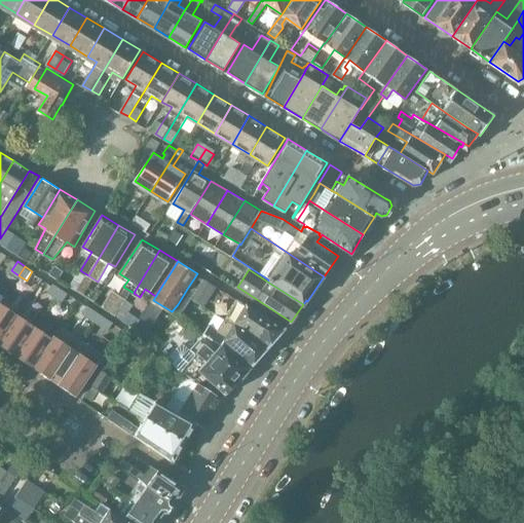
[(61,287),(53,283),(47,291),(54,296),(61,287)]
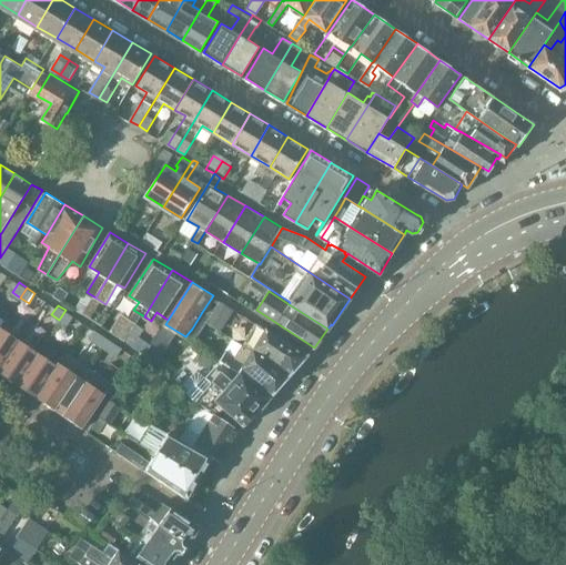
[(73,315),(66,310),(59,320),(68,325),(73,315)]
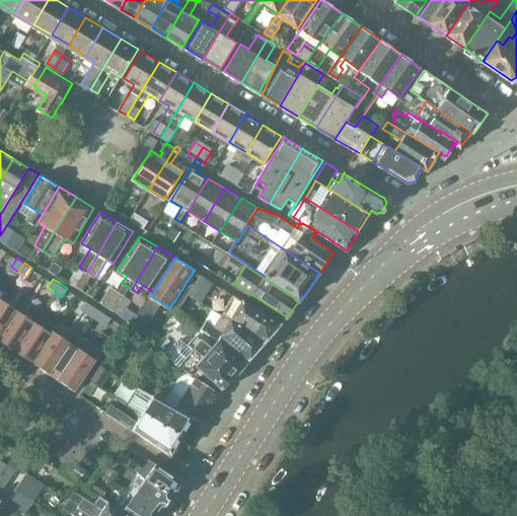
[(193,286),(189,292),(202,301),(206,295),(193,286)]
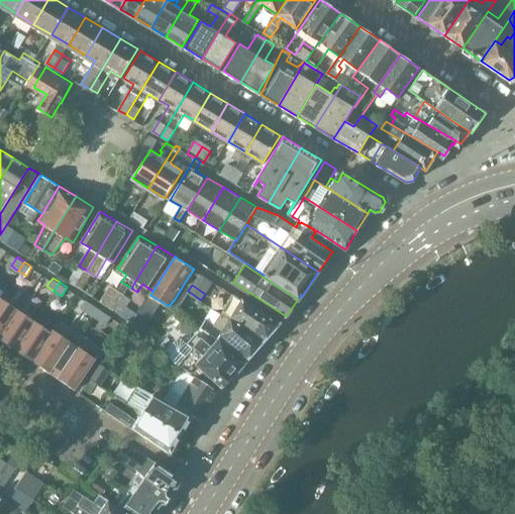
[(264,340),(280,322),(233,293),(224,287),(214,302),(223,308),(221,313),(264,340)]
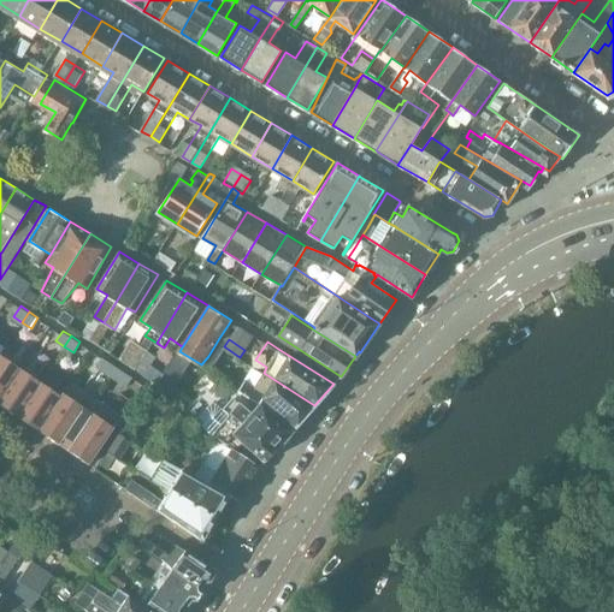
[(0,397),(21,367),(0,354),(0,352),(0,397)]
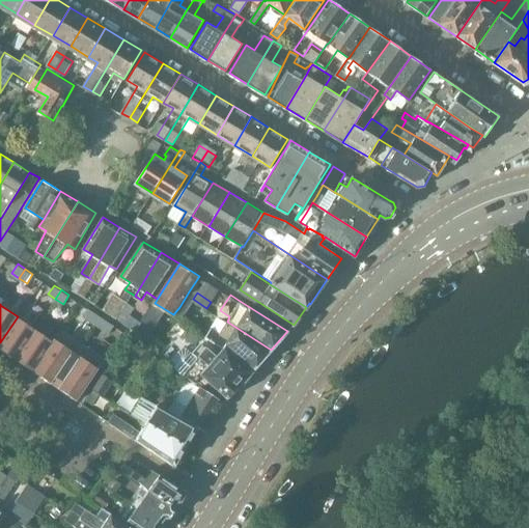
[(84,315),(110,332),(115,325),(89,307),(84,315)]
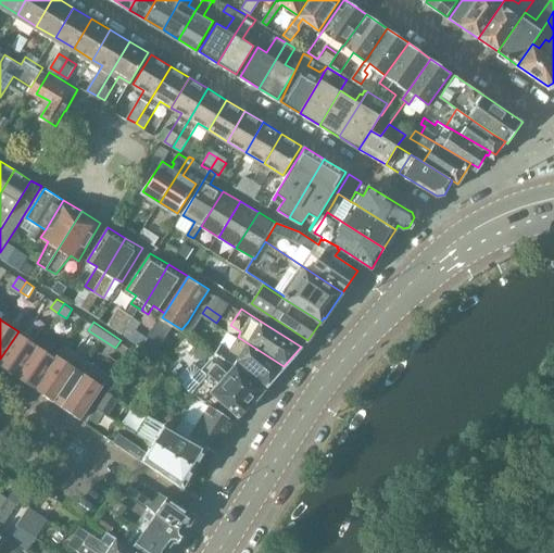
[(188,322),(181,329),(188,335),(194,326),(188,322)]
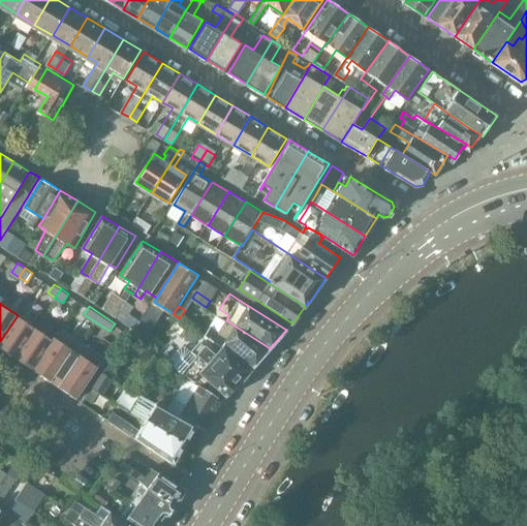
[(18,315),(0,341),(0,345),(16,357),(35,327),(18,315)]
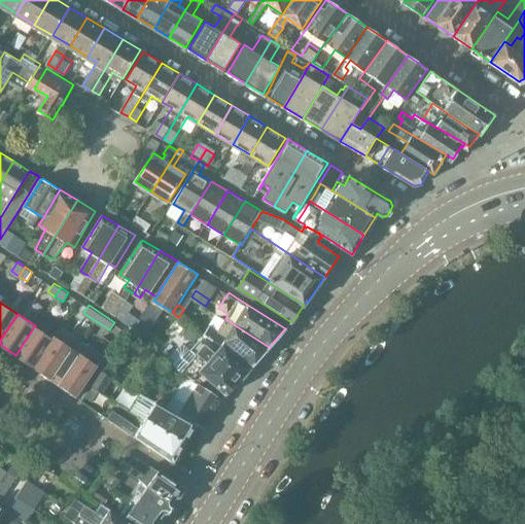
[(253,365),(269,347),(225,319),(218,329),(203,320),(198,329),(222,344),(225,341),(253,365)]
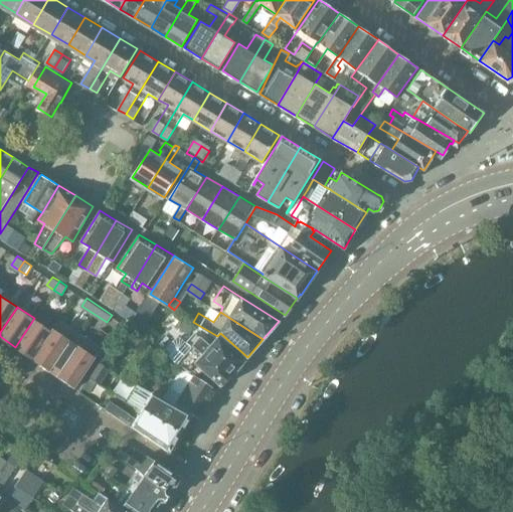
[(34,318),(15,347),(32,358),(51,330),(34,318)]
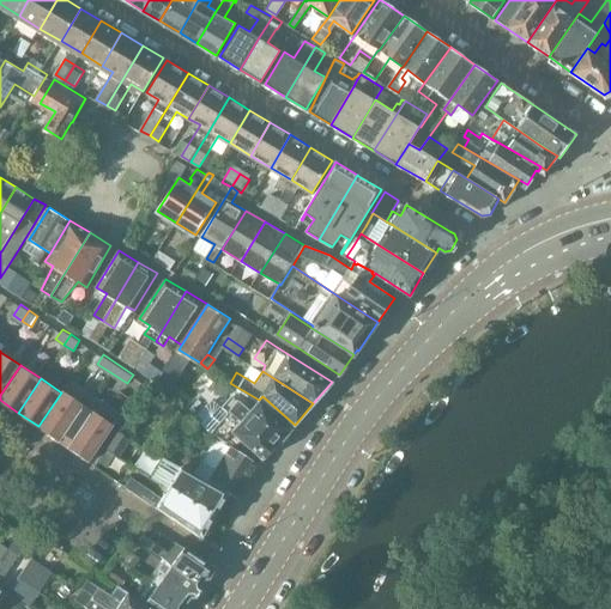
[(123,413),(72,378),(61,393),(38,426),(90,461),(123,413)]
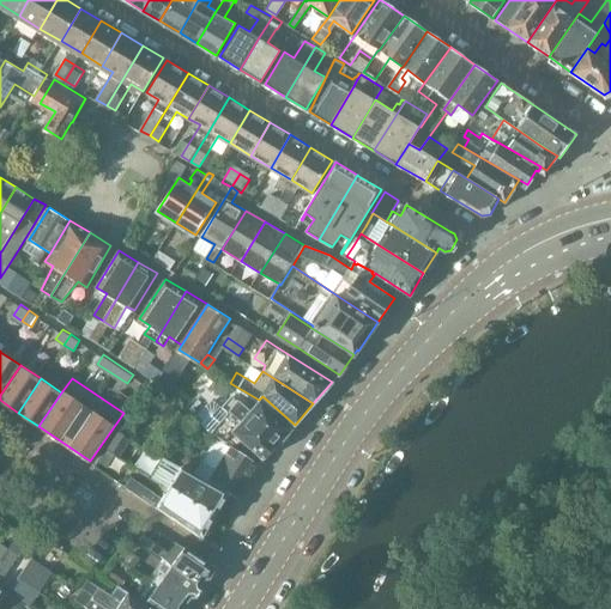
[(265,460),(291,428),(259,400),(250,409),(233,395),(225,403),(218,400),(213,401),(201,414),(203,422),(212,431),(229,439),(234,433),(265,460)]
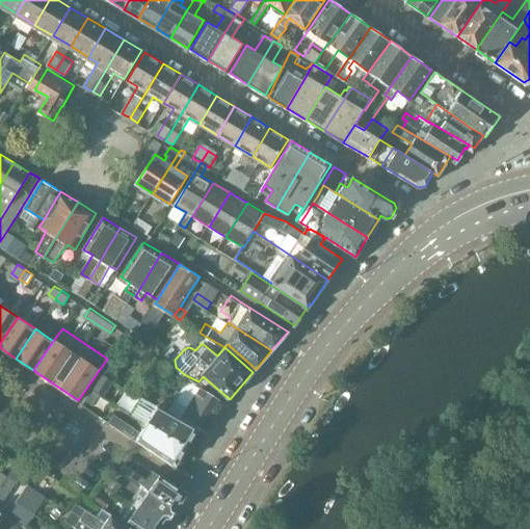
[(103,373),(94,388),(104,395),(113,380),(103,373)]
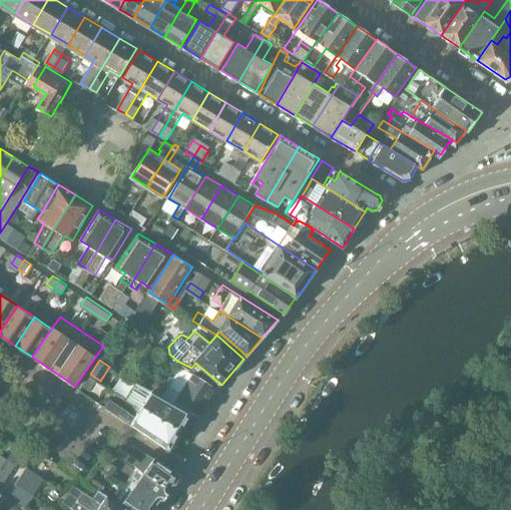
[(189,370),(181,366),(164,394),(176,401),(185,407),(199,417),(217,388),(221,385),(195,363),(191,368),(189,370)]
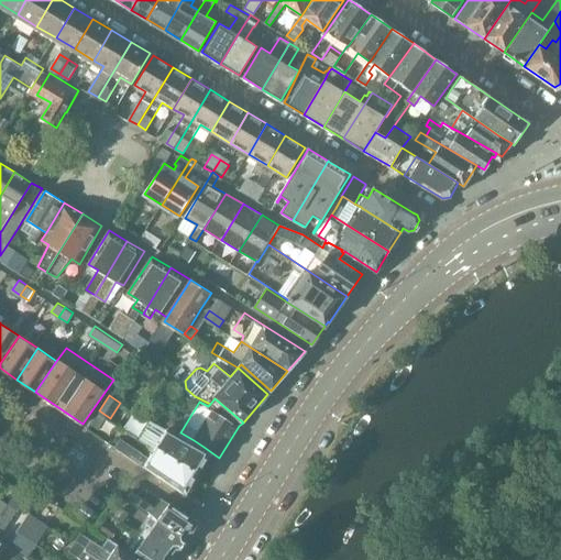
[(99,412),(88,428),(96,434),(107,417),(99,412)]
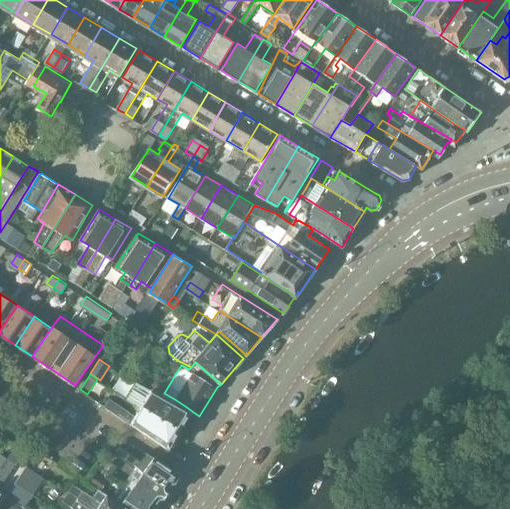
[(179,430),(190,411),(184,408),(137,381),(127,398),(142,407),(179,430)]
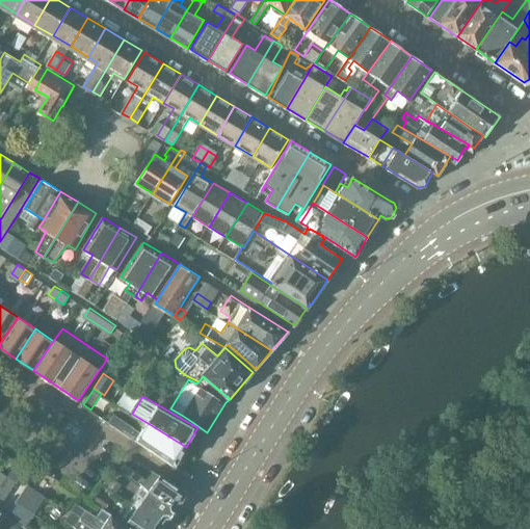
[(175,466),(186,447),(148,423),(141,431),(114,414),(109,422),(175,466)]
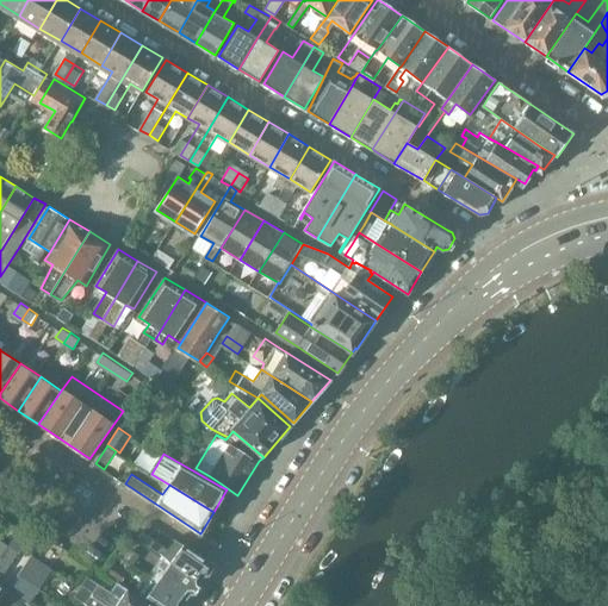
[(1,539),(0,541),(0,557),(1,560),(11,545),(18,535),(11,530),(2,541),(1,539)]
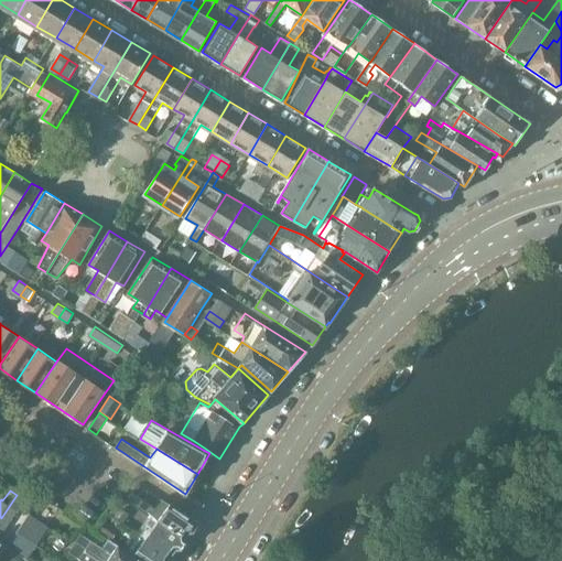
[(143,502),(133,494),(129,500),(139,507),(143,502)]
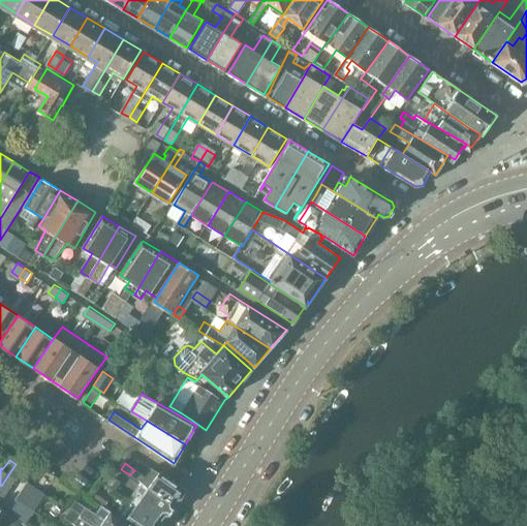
[(183,488),(153,467),(141,485),(148,490),(171,503),(175,499),(180,498),(184,493),(183,489),(183,488)]
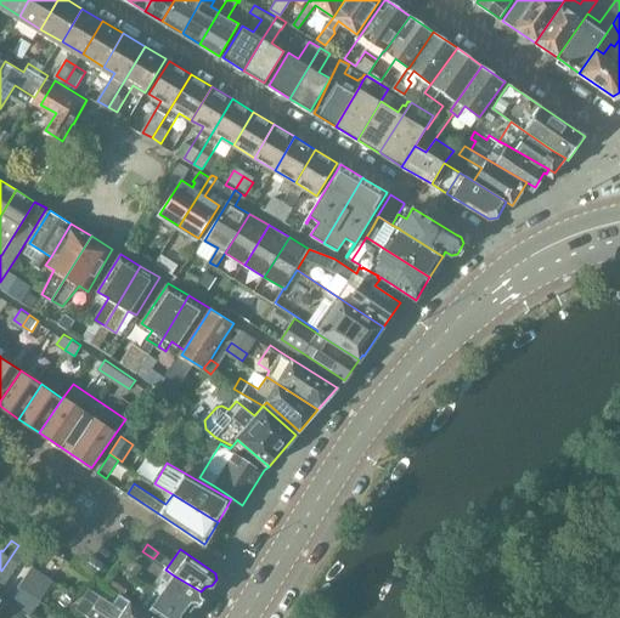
[(20,562),(11,556),(1,571),(10,576),(20,562)]
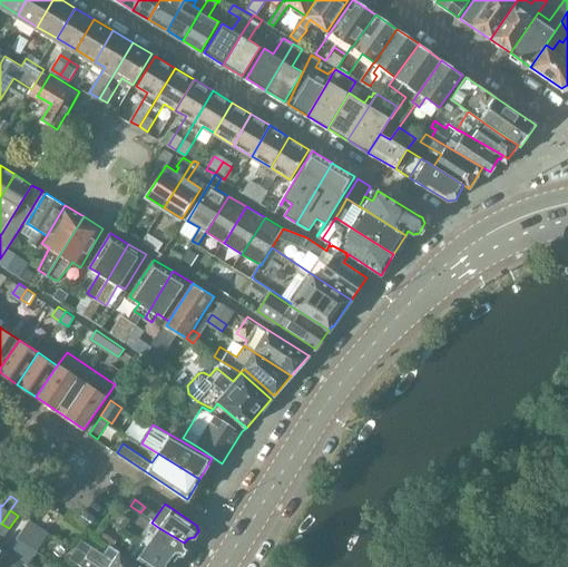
[(185,548),(184,543),(159,528),(154,536),(145,530),(139,539),(172,559),(175,555),(180,554),(185,548)]
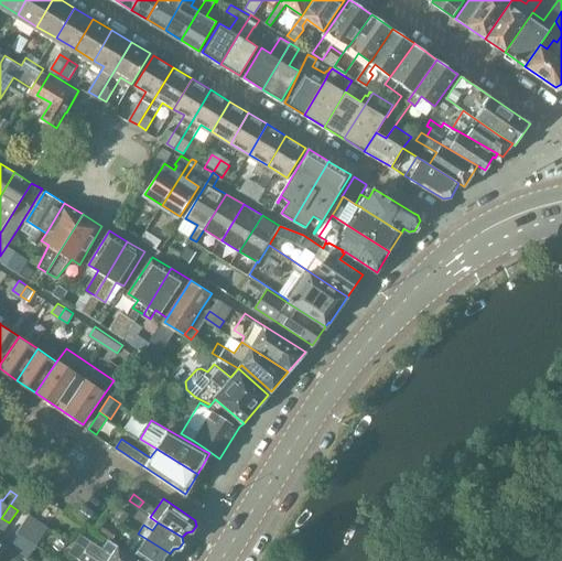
[(0,558),(9,546),(0,538),(0,536),(1,533),(0,532),(0,558)]
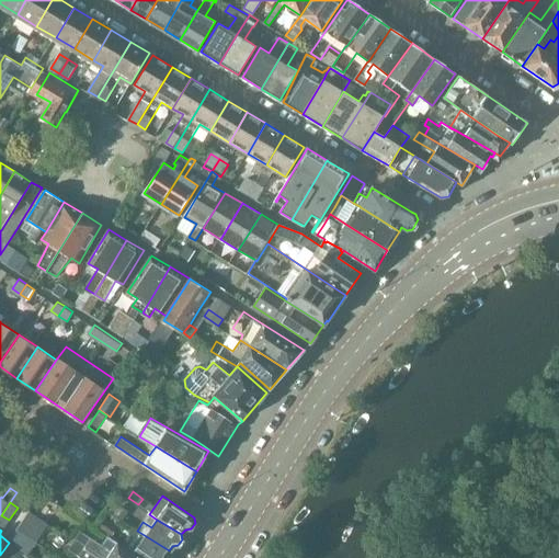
[(102,557),(140,557),(133,554),(118,543),(112,553),(82,531),(76,541),(102,557)]
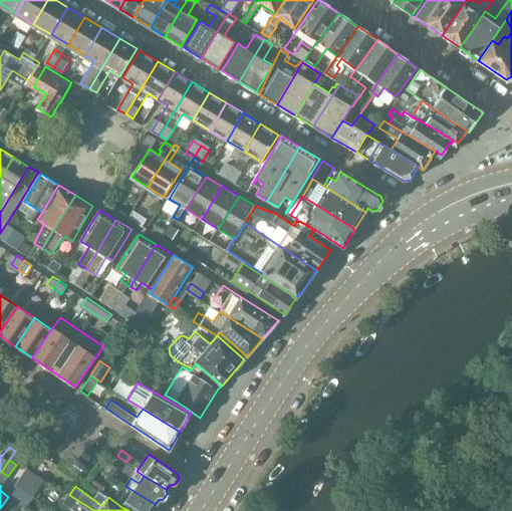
[(151,510),(151,509),(155,504),(125,486),(120,494),(128,499),(121,507),(129,510),(151,510)]
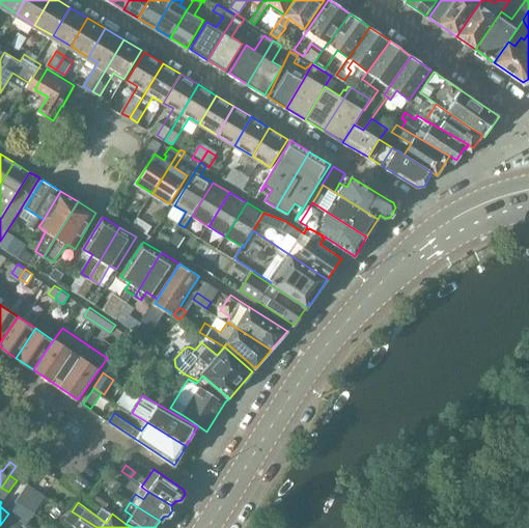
[(96,527),(72,511),(65,520),(77,527),(96,527)]
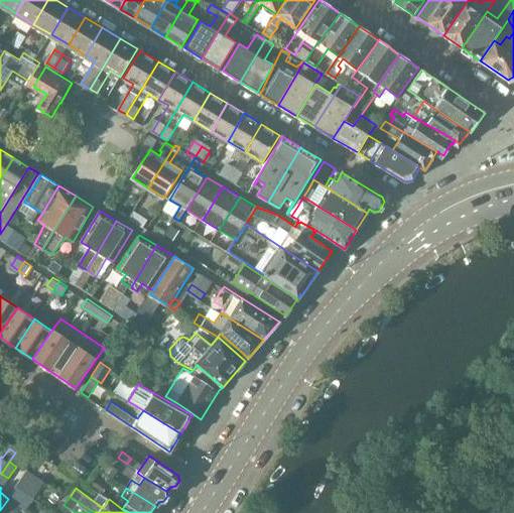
[(0,510),(0,512),(18,512),(21,508),(8,499),(0,510)]
